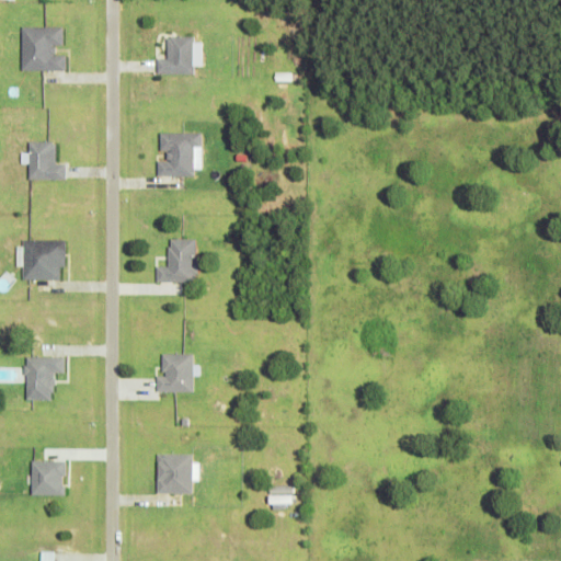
[(63,26),(21,26),(21,70),(65,71),(65,55),(55,55),(55,45),(63,45),(63,26)]
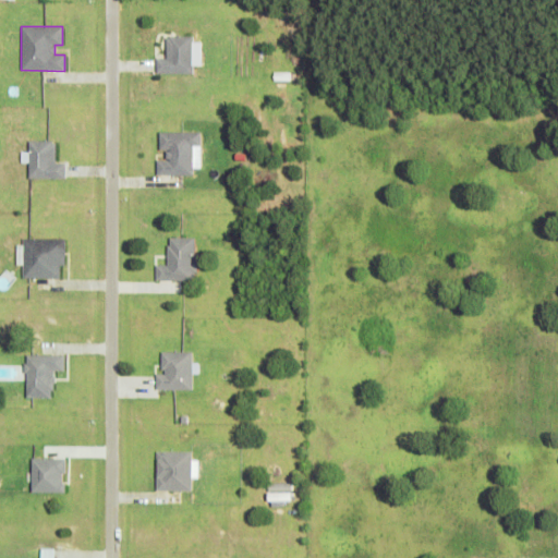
[(192,73),(192,65),(201,65),(201,41),(193,43),(193,36),(166,36),(166,58),(156,58),(156,74),(192,73)]
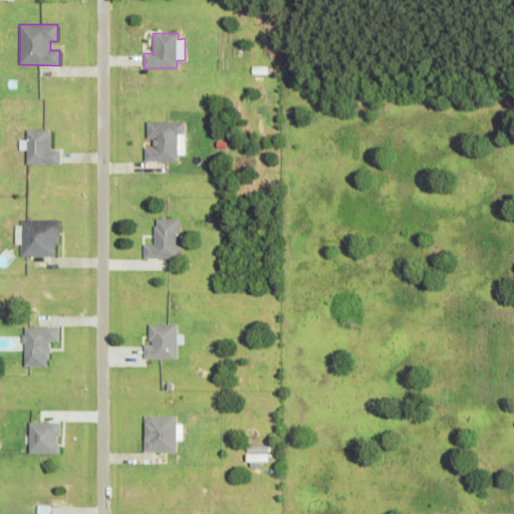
[(184,121),(146,121),(146,139),(152,139),(153,147),(143,148),(144,162),(177,162),(176,135),(184,135),(184,121)]
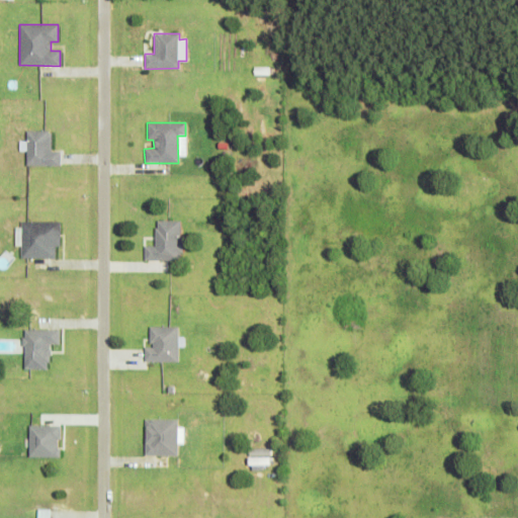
[(60,166),(60,152),(51,152),(51,131),(25,131),(25,166),(60,166)]
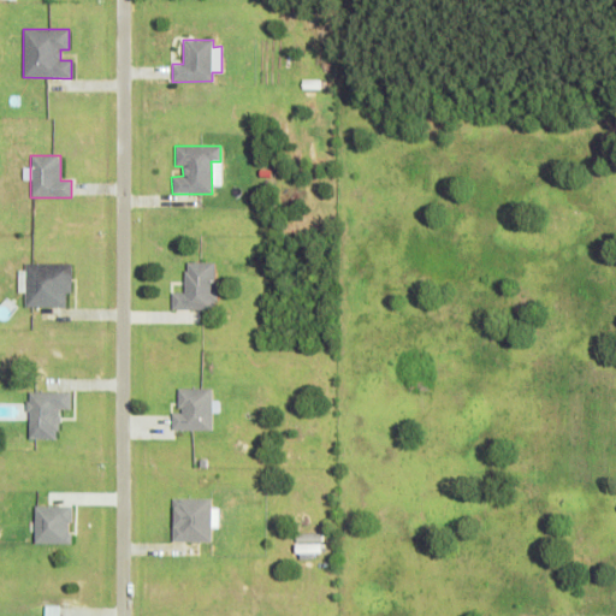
[(172,309),(214,311),(215,262),(184,261),(184,291),(172,291),(172,309)]
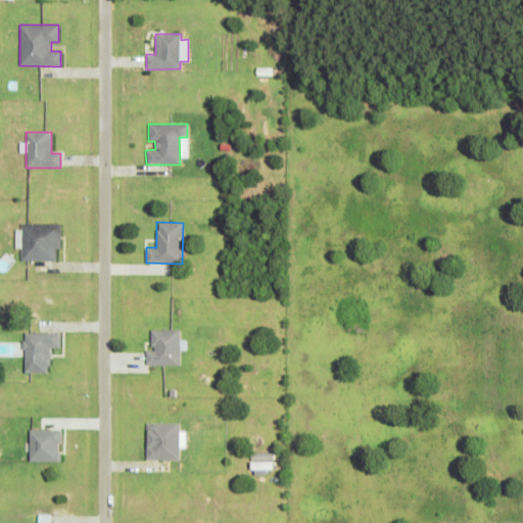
[(21,224),(20,260),(56,262),(56,248),(60,249),(61,224),(21,224)]
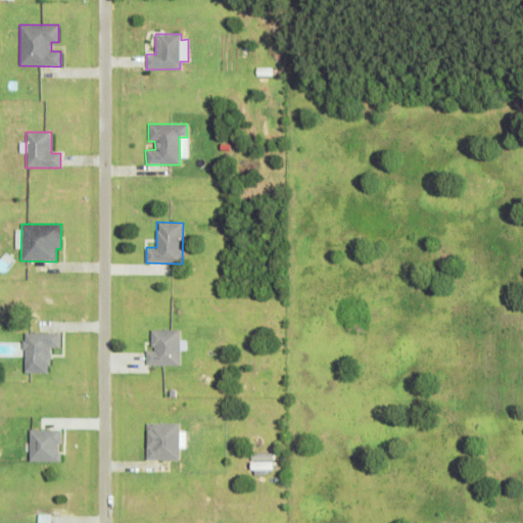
[(180,366),(180,349),(186,350),(186,340),(180,340),(180,329),(151,329),(151,350),(146,350),(146,366),(180,366)]
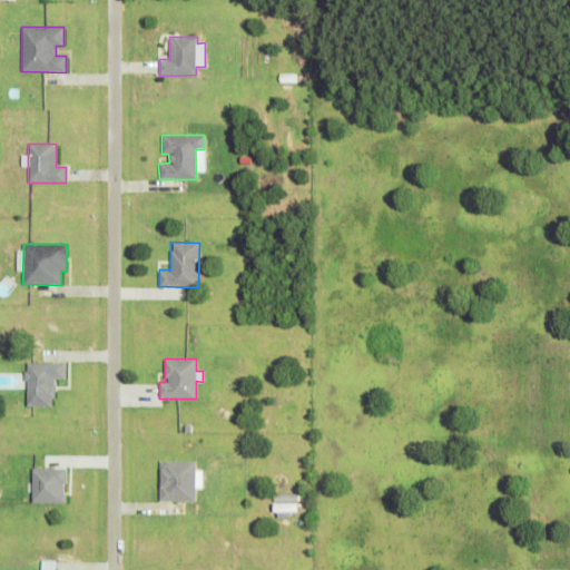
[(67,363),(27,363),(27,406),(55,406),(55,379),(67,379),(67,363)]
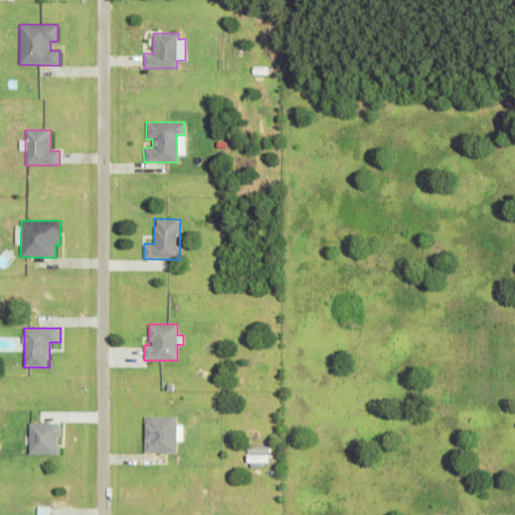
[(175,453),(176,415),(144,415),(143,452),(175,453)]
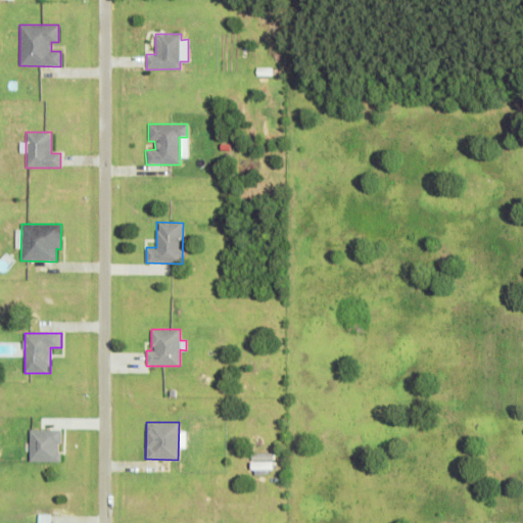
[(60,461),(60,429),(30,428),(29,461),(60,461)]
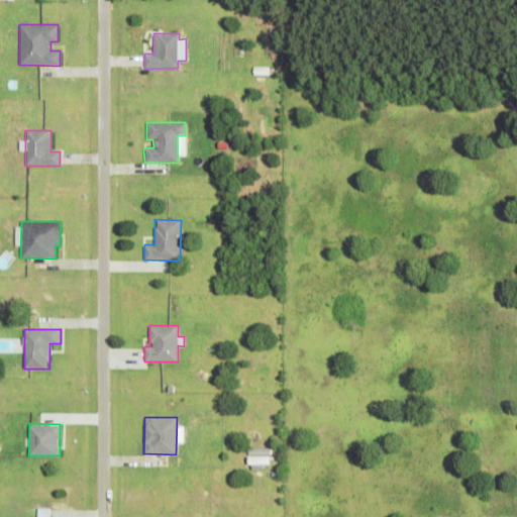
[(269,454),(247,455),(247,463),(269,462),(269,454)]
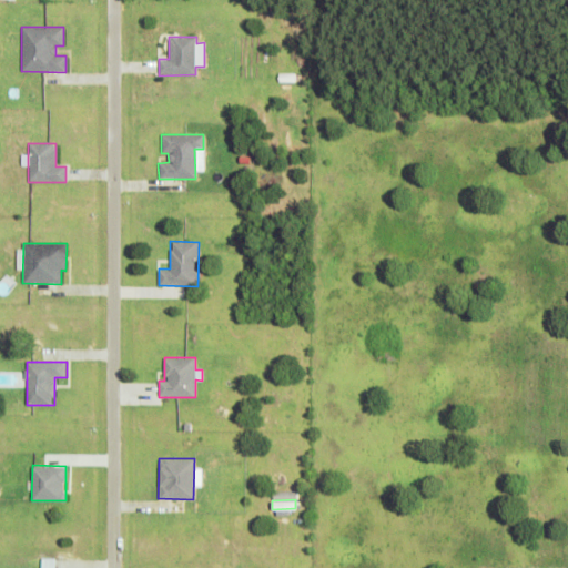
[(53,567),(54,557),(40,557),(40,567),(53,567)]
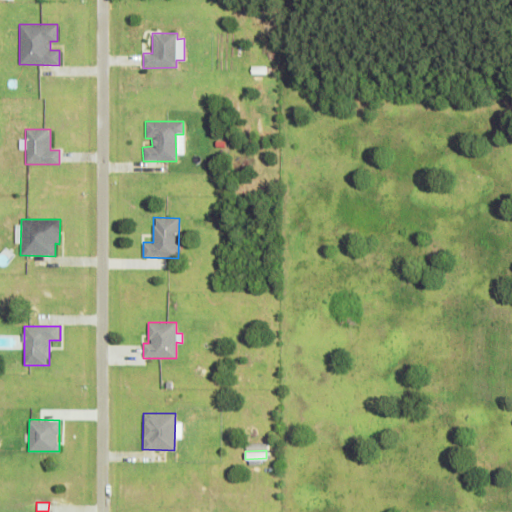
All buildings are outlined.
